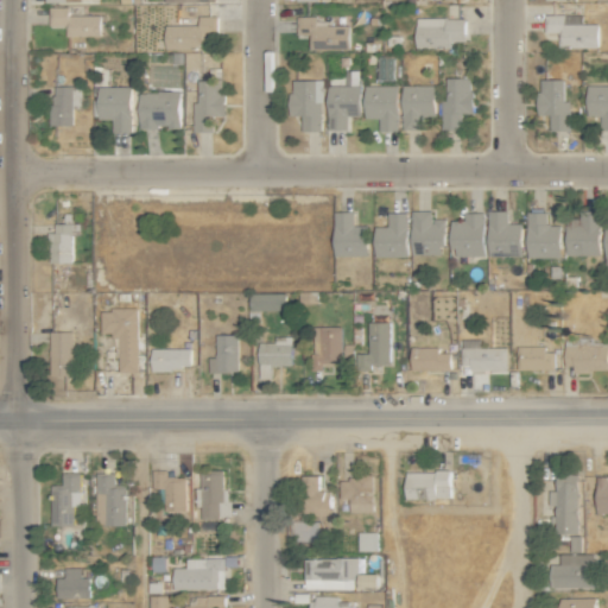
[(100,16),(69,14),(69,7),(51,7),(50,26),(65,26),(65,36),(100,36),(100,16)]
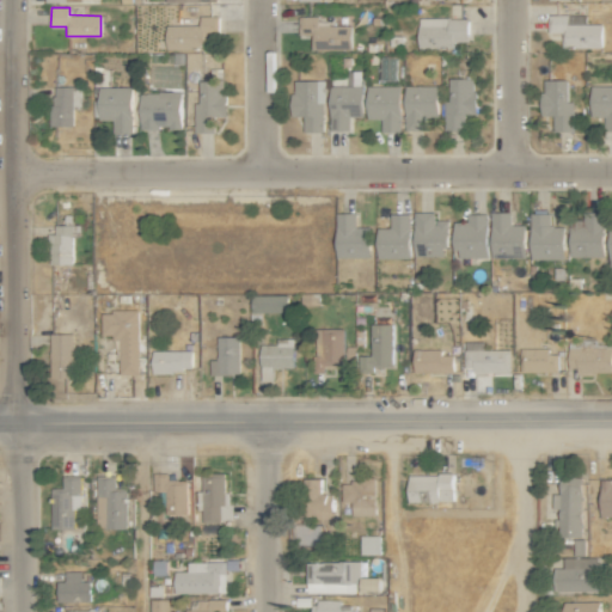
[(601,24),(585,24),(585,14),(551,14),(551,34),(562,34),(562,49),(603,48),(601,24)]
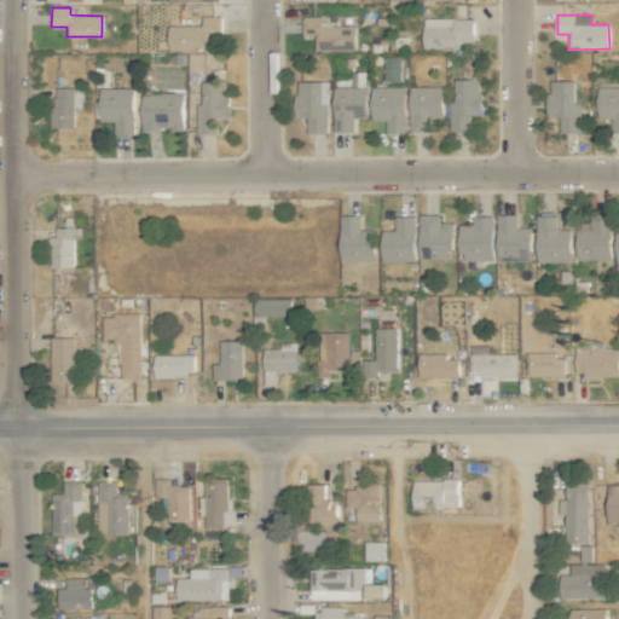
[(208,50),(208,35),(221,34),(220,16),(202,17),(202,25),(167,25),(168,51),(208,50)]
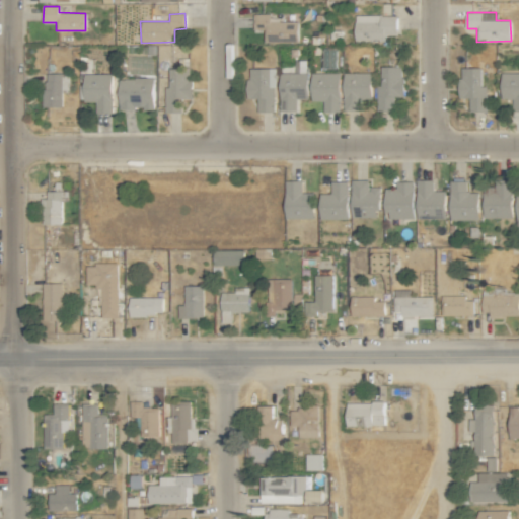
[(271,21),(270,13),(253,14),(253,28),(263,28),(264,43),(298,42),(297,21),(271,21)]
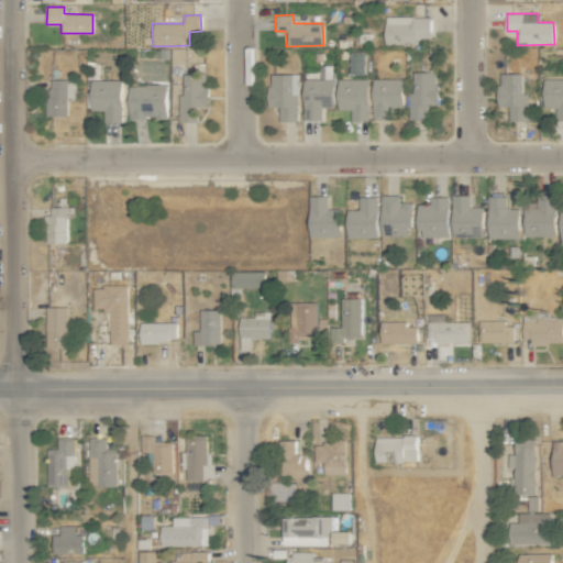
[(385,45),(417,44),(417,39),(431,37),(430,17),(384,18),(385,45)]
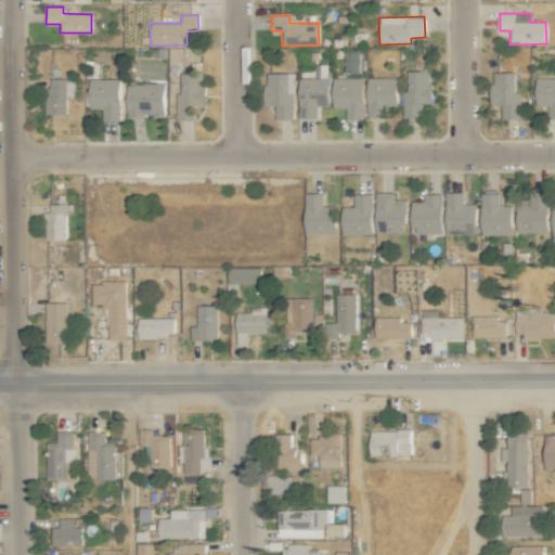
[(430,71),(404,72),(405,118),(422,118),(421,104),(431,104),(430,71)]
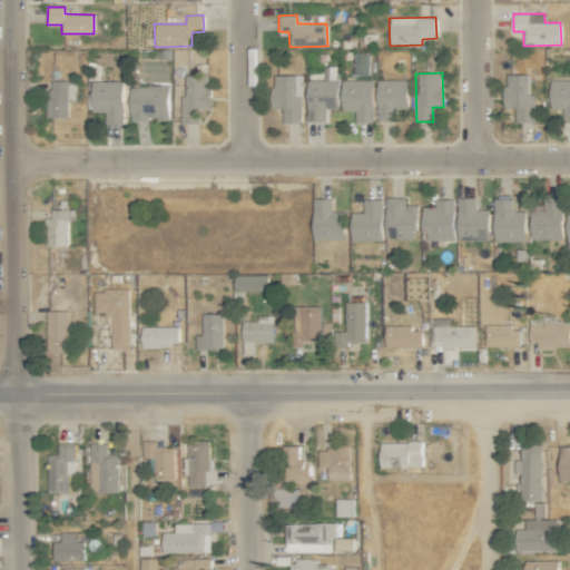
[(529,95),(529,75),(505,74),(504,107),(516,108),(516,121),(534,123),(534,95),(529,95)]
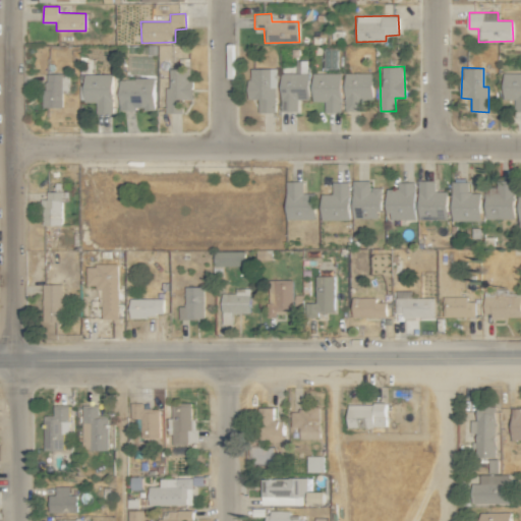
[(168,113),(182,112),(181,99),(192,99),(192,68),(167,69),(168,113)]
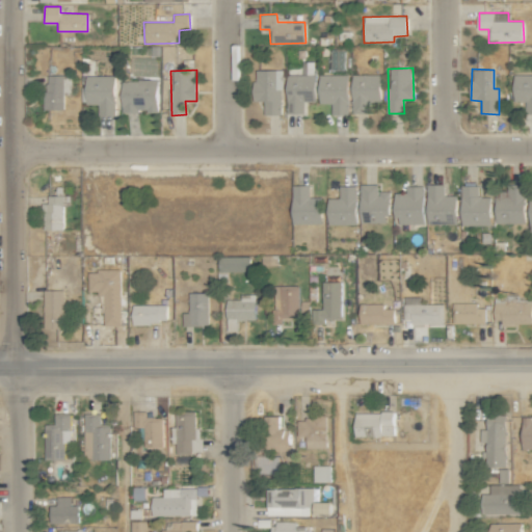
[(282,70),(255,70),(256,101),(264,101),(264,114),(283,114),(282,70)]
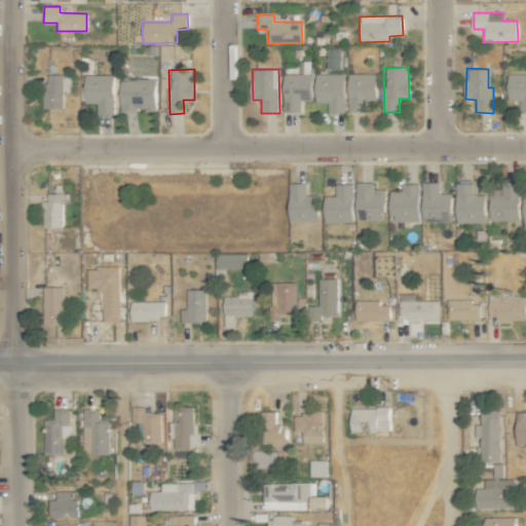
[(347,73),(347,111),(364,111),(364,100),(376,100),(376,74),(347,73)]
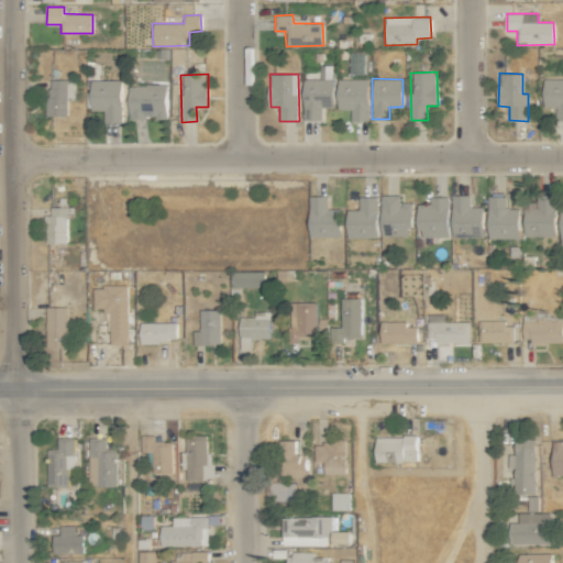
[(562,78),(543,79),(543,108),(556,107),(556,120),(562,120),(562,78)]
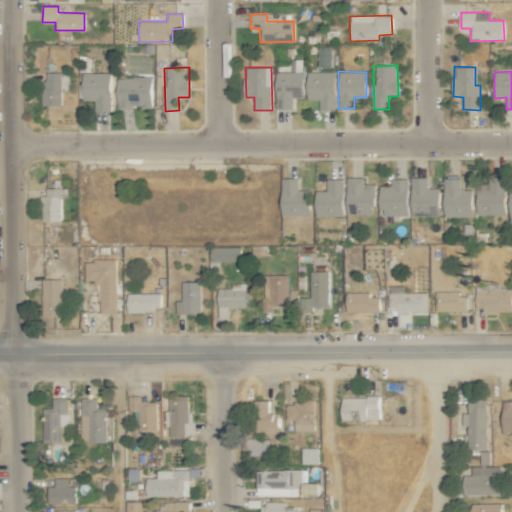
[(61,105),(61,91),(68,91),(68,72),(42,72),(43,106),(61,105)]
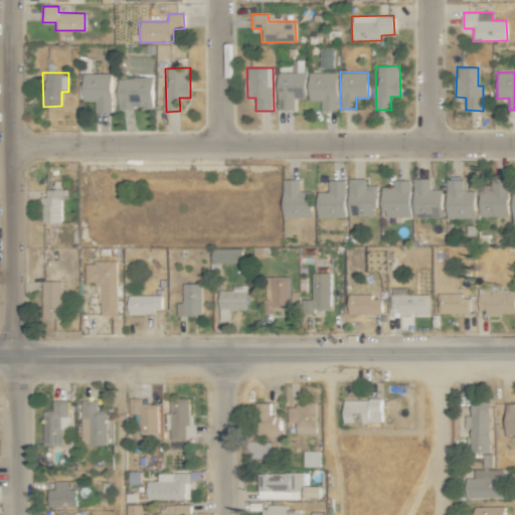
[(111,72),(81,73),(82,102),(95,101),(96,112),(112,112),(111,72)]
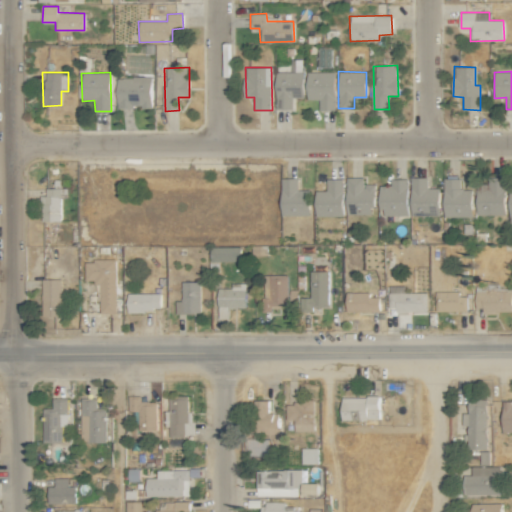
[(303,72),(276,72),(276,109),(292,109),(292,97),(303,97),(303,72)]
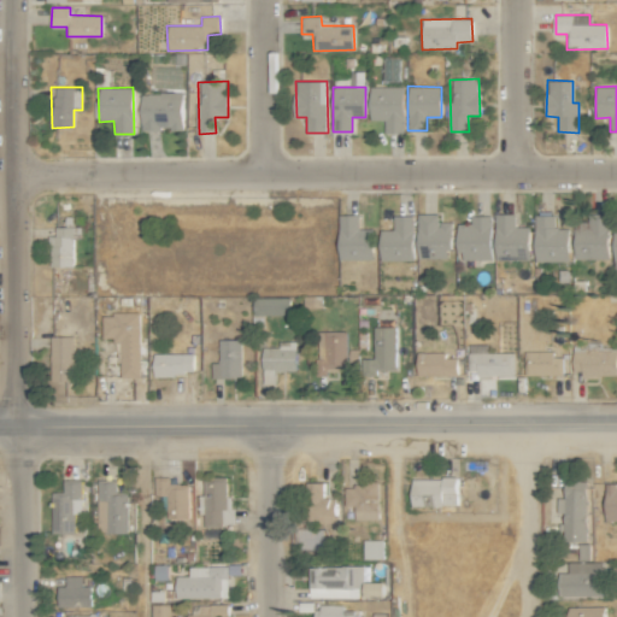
[(404,87),(370,87),(370,119),(385,119),(385,133),(404,134),(404,87)]
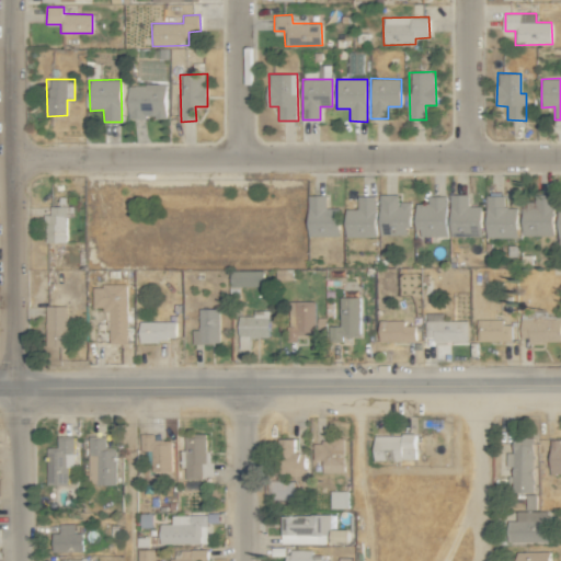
[(165,84),(127,84),(128,118),(165,118),(165,84)]
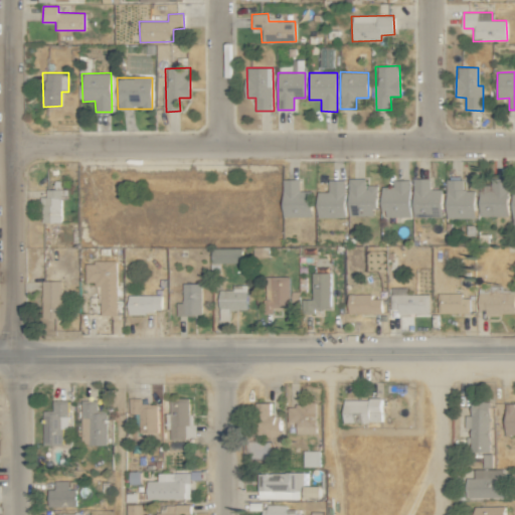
[(442,216),(442,189),(430,189),(430,178),(412,178),(414,217),(442,216)]
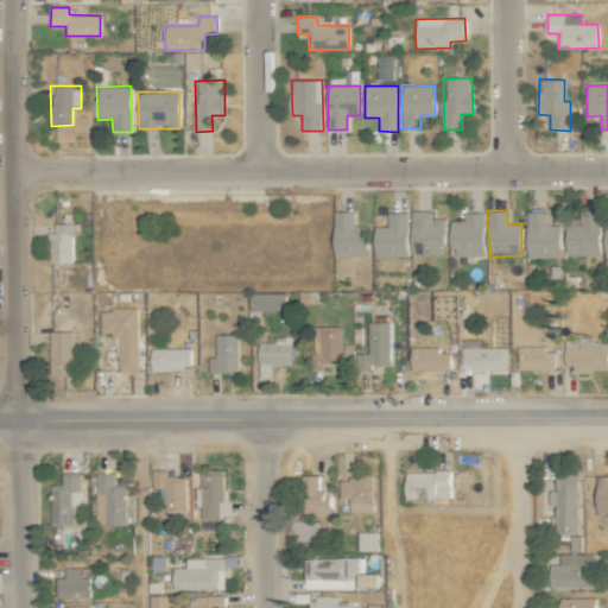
[(527,210),(526,258),(559,258),(561,225),(549,225),(550,210),(527,210)]
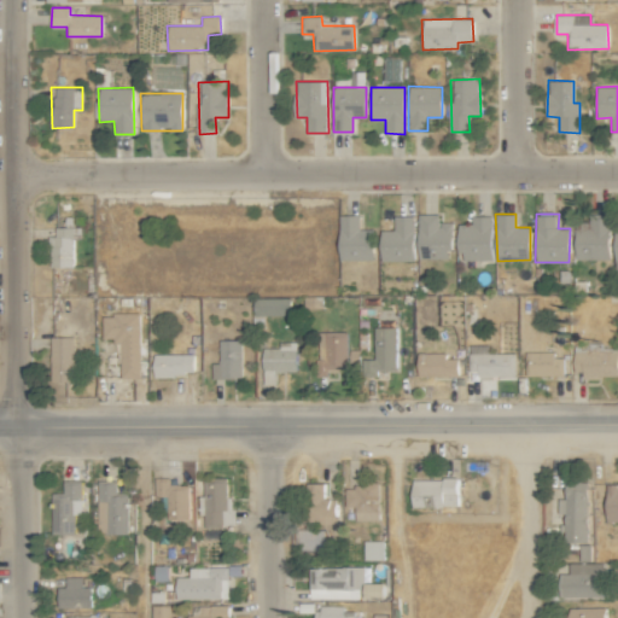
[(573,223),(575,260),(610,260),(608,214),(588,214),(588,223),(573,223)]
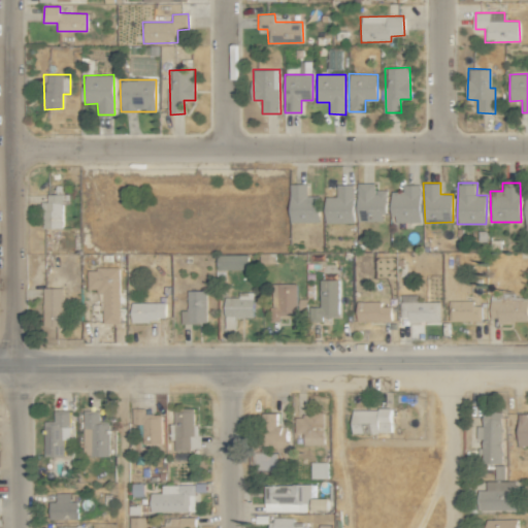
[(307,196),(307,184),(290,184),(291,223),(320,222),(320,195),(307,196)]
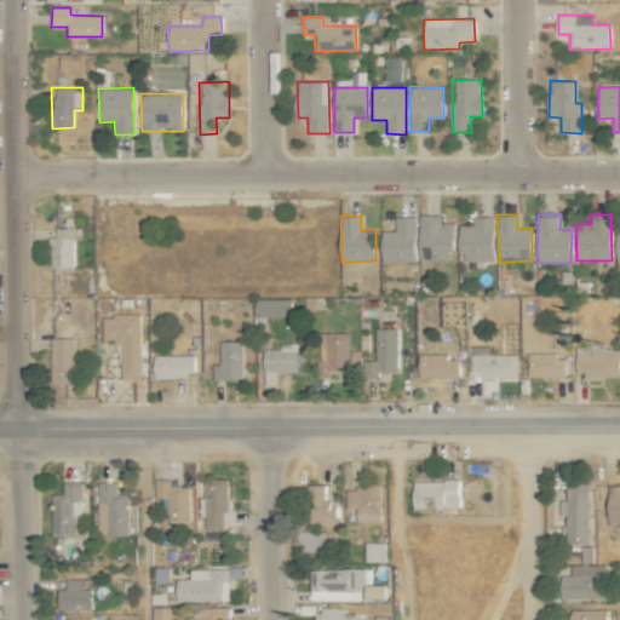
[(452,223),(440,223),(440,216),(419,216),(420,260),(453,259),(452,223)]
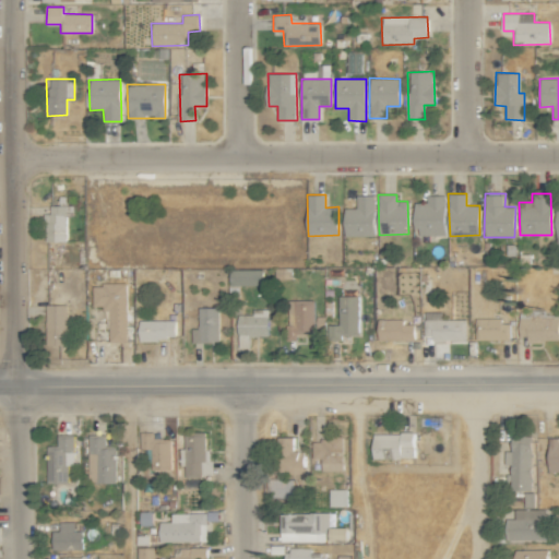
[(357,207),(344,209),(345,237),(375,236),(373,195),(357,195),(357,207)]
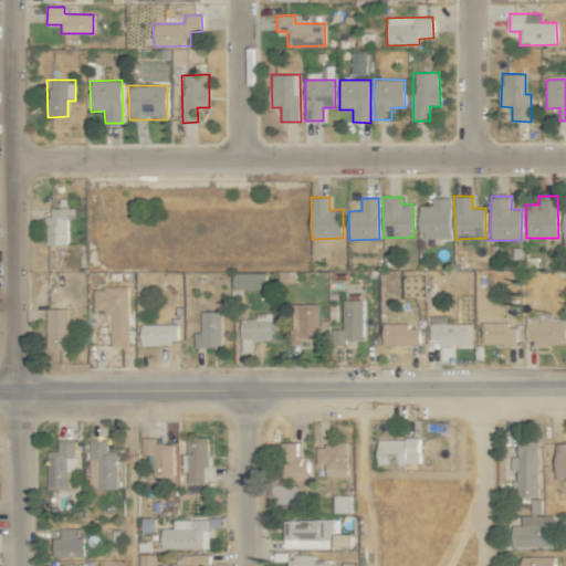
[(431,205),(420,206),(420,239),(450,238),(450,198),(431,198),(431,205)]
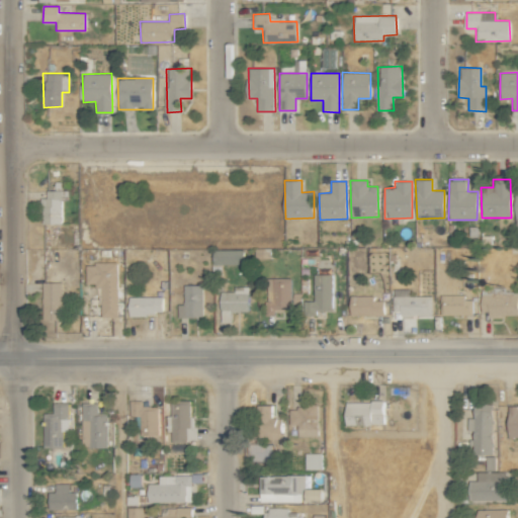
[(62,224),(62,200),(69,200),(68,190),(42,190),(44,224),(62,224)]
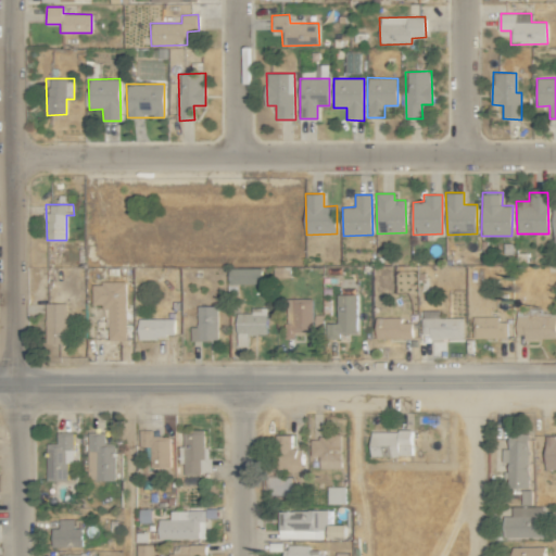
[(229,285),(262,283),(262,267),(229,268),(229,285)]
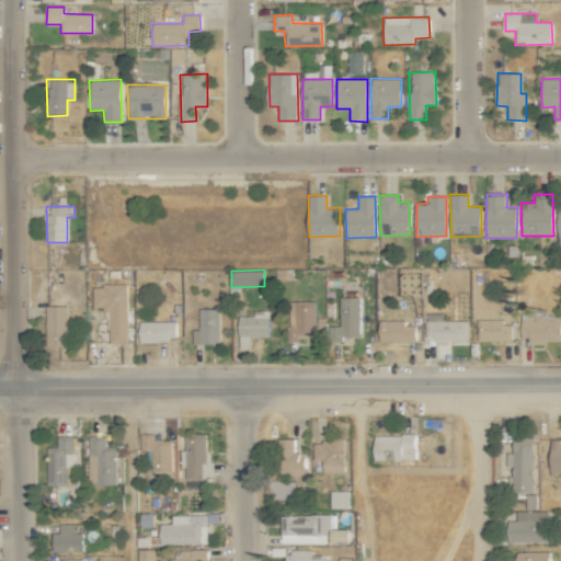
[(127,285),(93,285),(92,309),(110,309),(110,343),(127,343),(127,285)]
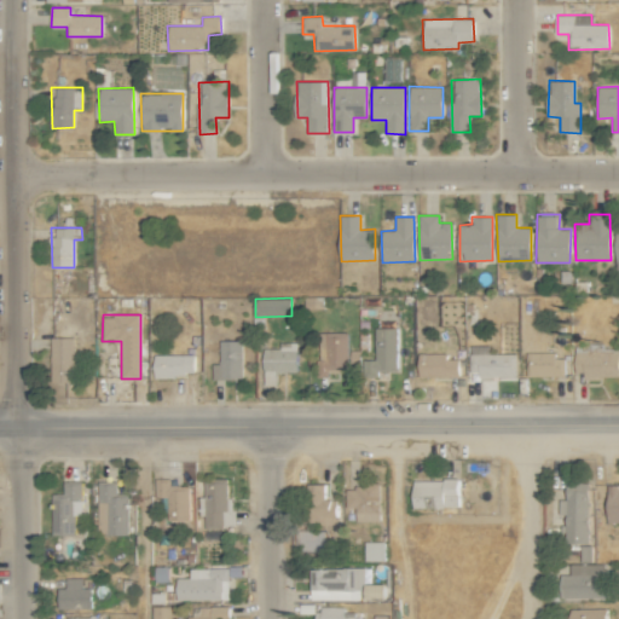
[(397,328),(375,328),(375,360),(366,360),(366,372),(395,372),(397,328)]
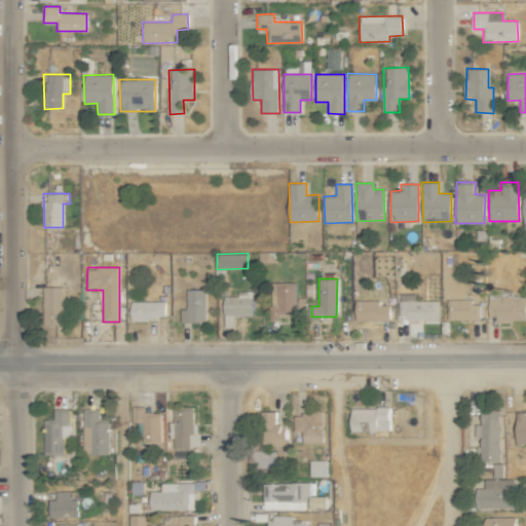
[(295,283),(272,283),(271,321),(278,321),(278,316),(295,316),(295,283)]
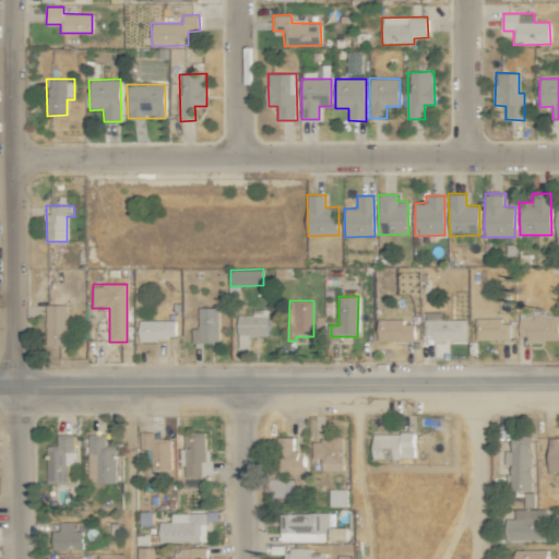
[(67,306),(46,305),(45,345),(67,345),(67,306)]
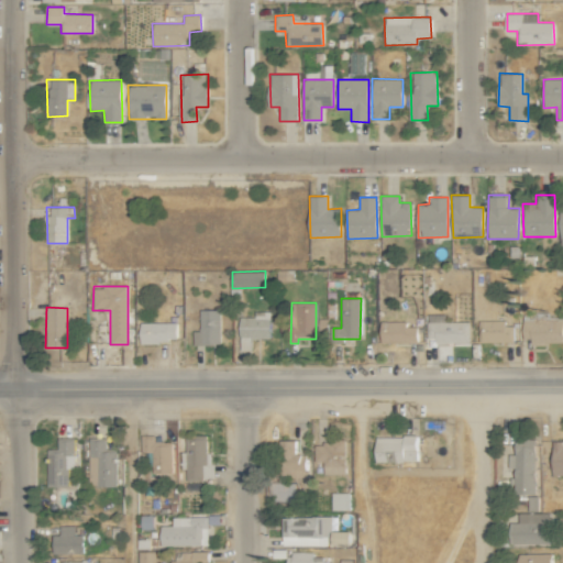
[(220,309),(199,310),(200,330),(192,330),(192,344),(220,344),(220,309)]
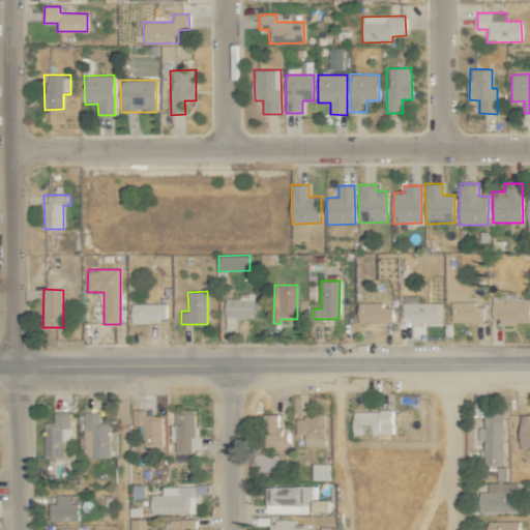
[(255,319),(254,293),(239,293),(239,298),(225,298),(226,328),(235,328),(235,319),(255,319)]
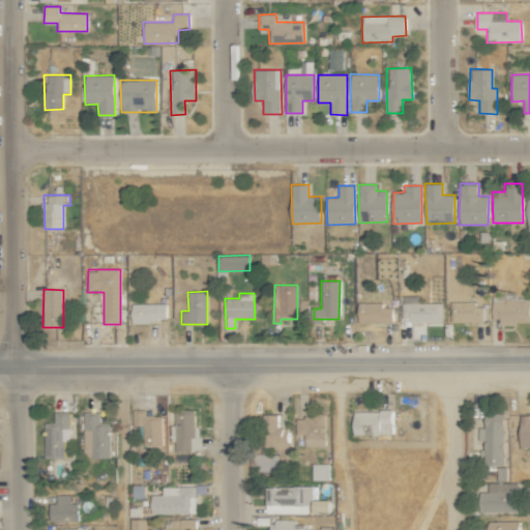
[(442,323),(441,302),(419,303),(418,296),(403,296),(404,324),(442,323)]
